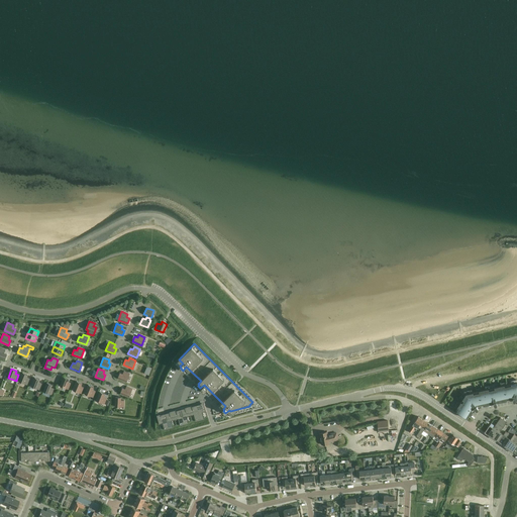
[(123,374),(120,373),(118,378),(126,382),(130,374),(124,371),(123,374)]
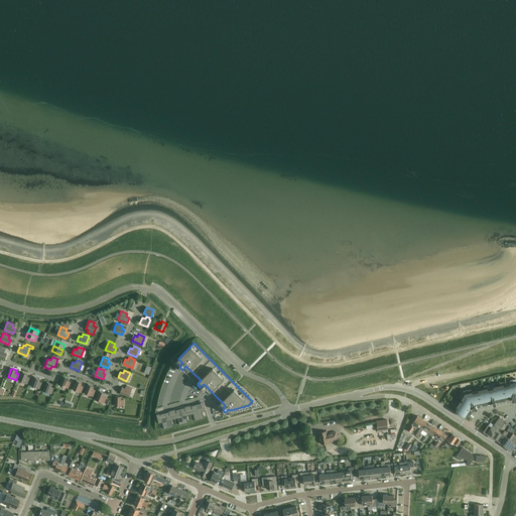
[(26,377),(27,374),(22,372),(19,381),(27,384),(29,378),(26,377)]
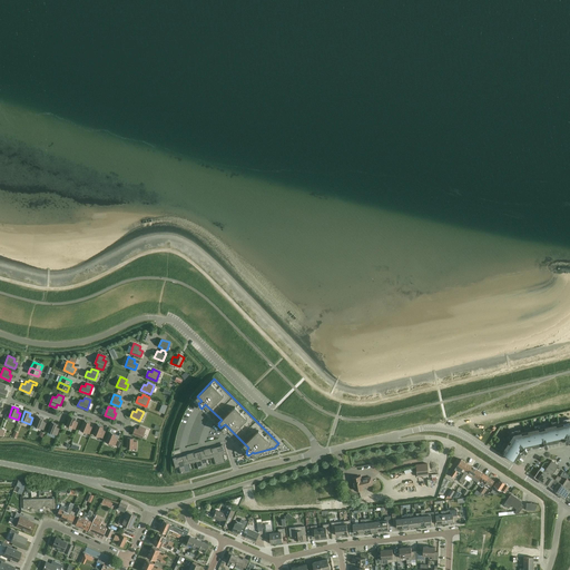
[(75,421),(76,418),(70,415),(66,425),(75,429),(78,422),(75,421)]
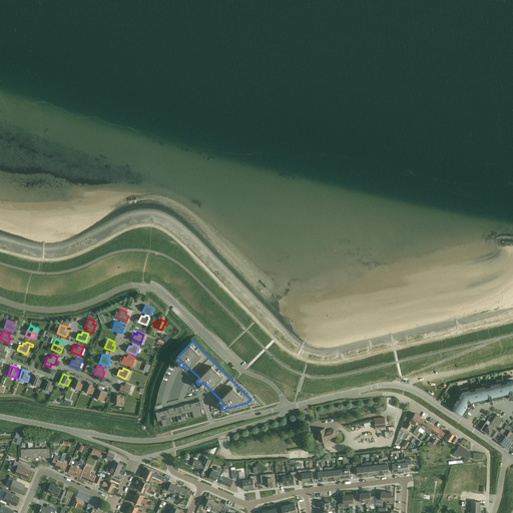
[(38,380),(39,377),(34,375),(31,384),(39,387),(41,381),(38,380)]
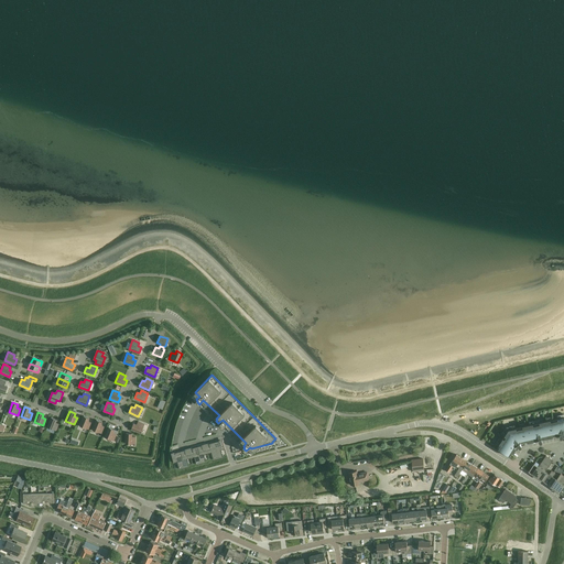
[(88,421),(89,419),(84,416),(79,425),(89,430),(91,423),(88,421)]
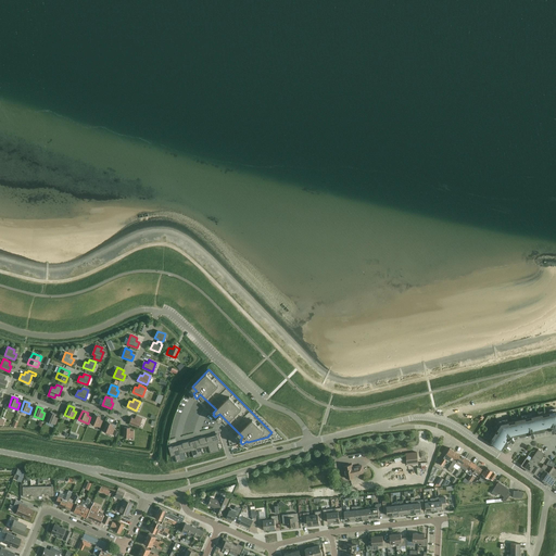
[(541,430),(552,428),(552,430),(552,431),(553,432),(554,431),(555,430),(555,429),(555,411),(538,415),(541,430)]
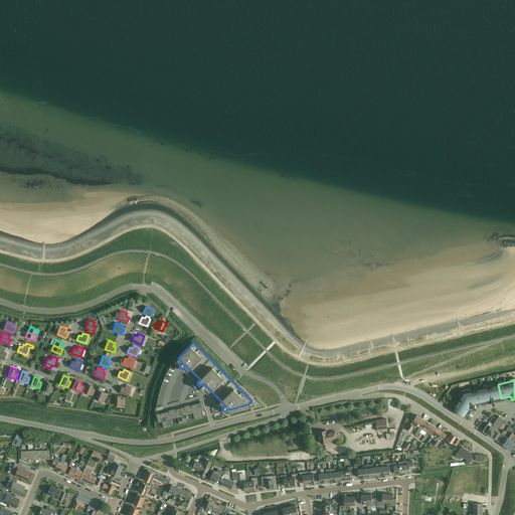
[(50,386),(51,383),(46,381),(43,389),(51,393),(53,387),(50,386)]
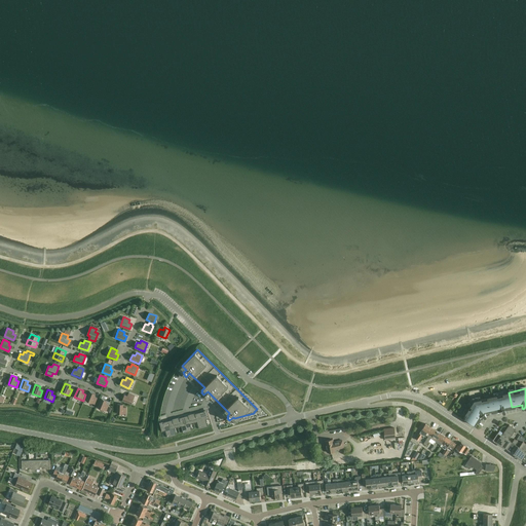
[(94,397),(96,393),(89,391),(86,401),(95,404),(97,398),(94,397)]
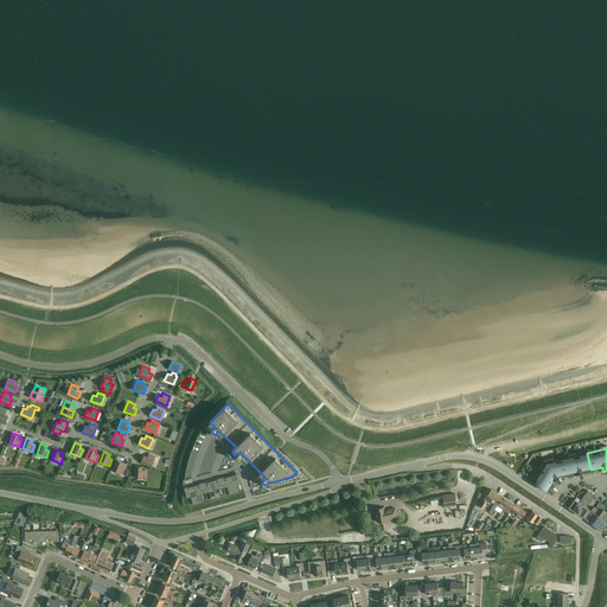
[(147,457),(144,455),(141,461),(152,466),(155,457),(148,453),(147,457)]
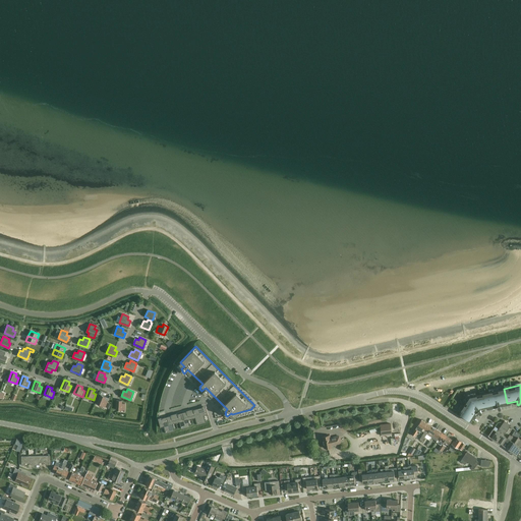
[(504,389),(496,391),(488,393),(491,407),(497,406),(498,408),(499,409),(500,408),(501,408),(501,407),(500,405),(507,403),(504,389)]
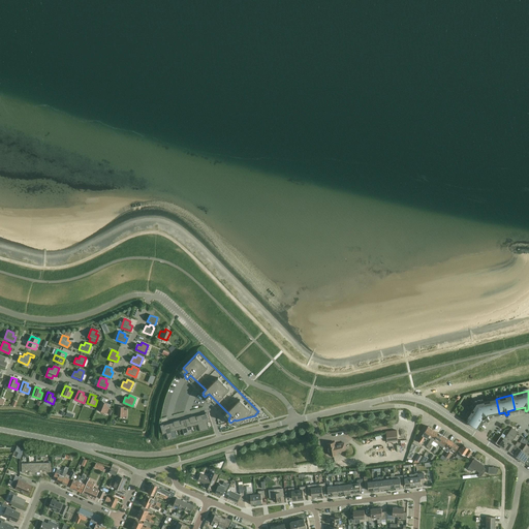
[(496,399),(476,403),(467,419),(479,427),(486,417),(487,419),(488,419),(489,419),(489,418),(489,417),(488,415),(499,413),(496,399)]
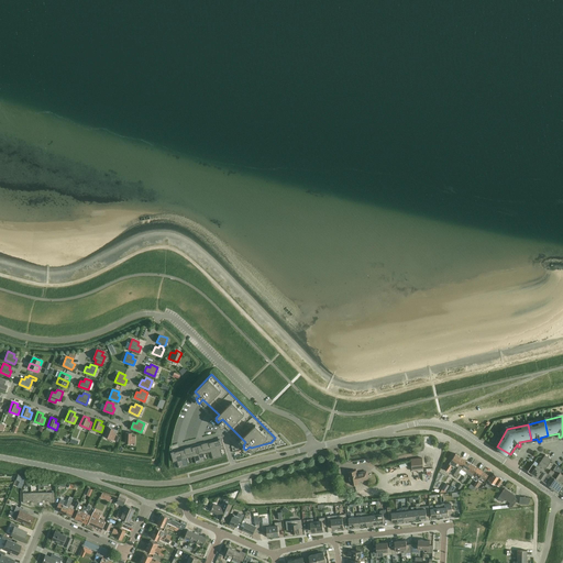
[(113,432),(114,429),(109,427),(105,437),(113,440),(117,433),(113,432)]
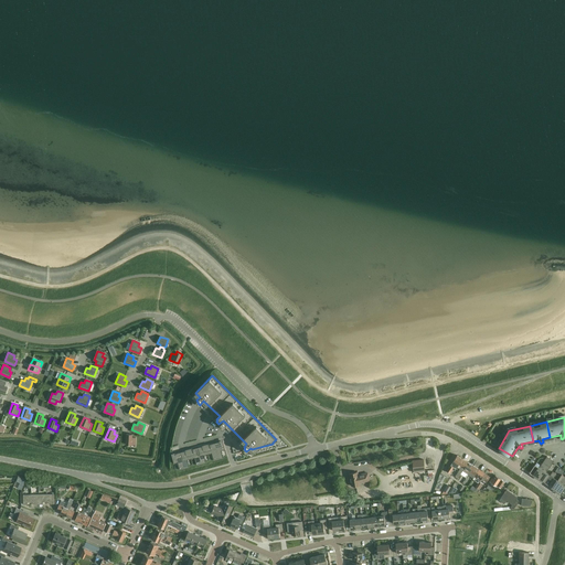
[(132,437),(132,434),(126,434),(126,445),(136,445),(136,438),(132,437)]
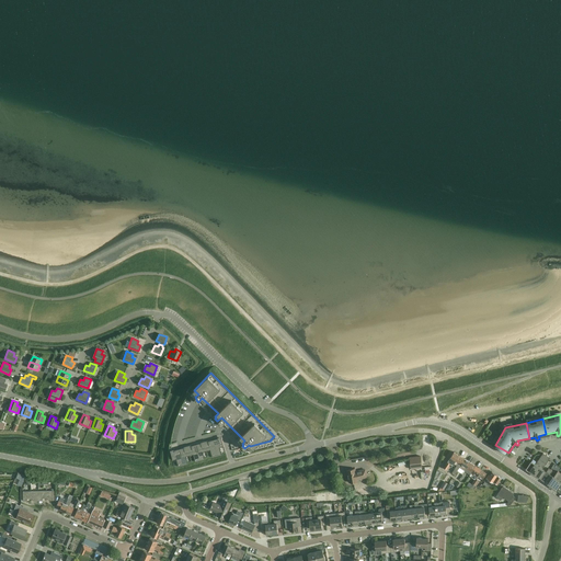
[(213,439),(217,456),(221,455),(221,454),(220,447),(224,446),(221,438),(218,439),(218,438),(213,439)]
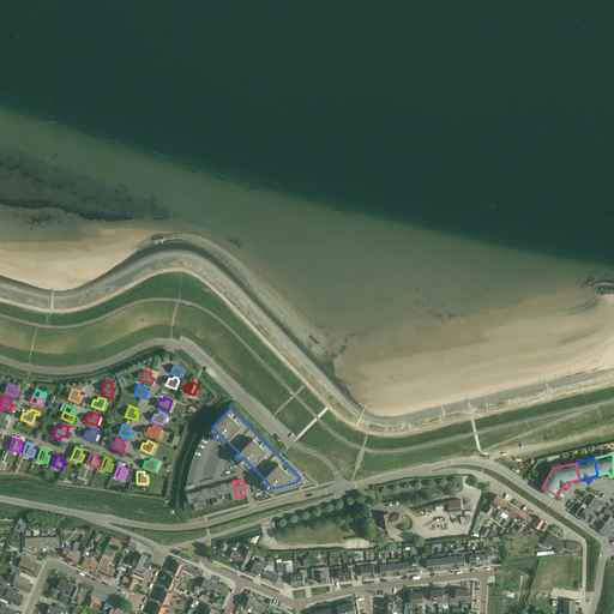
[(230,493),(232,499),(232,500),(238,499),(233,481),(228,483),(229,488),(226,489),(226,493),(230,493)]
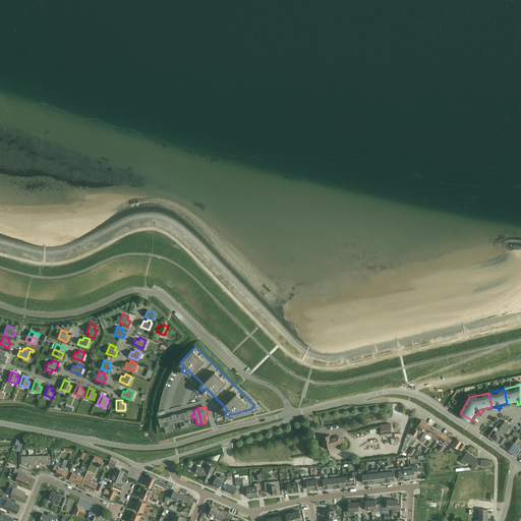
[(190,426),(190,425),(188,419),(191,418),(191,415),(187,416),(186,411),(182,412),(186,427),(190,426)]
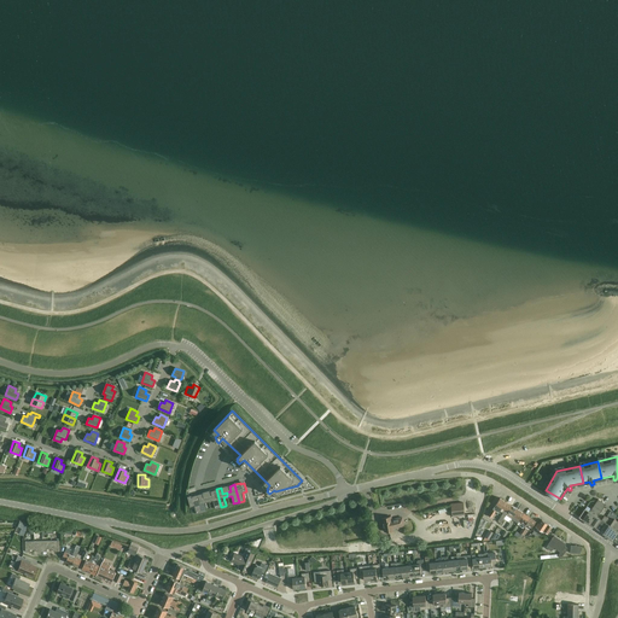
[(211,497),(208,497),(209,502),(213,501),(215,507),(215,508),(221,507),(216,489),(210,491),(211,497)]
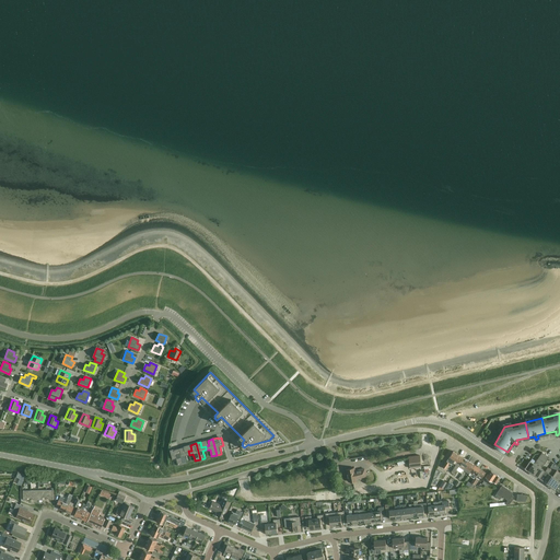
[(178,448),(183,464),(188,463),(186,455),(189,455),(188,451),(185,452),(184,446),(178,448)]
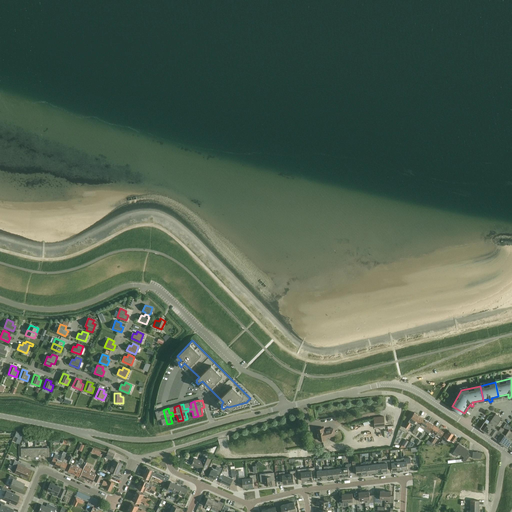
[(161,419),(163,425),(167,424),(163,410),(159,411),(159,412),(156,413),(157,420),(161,419)]
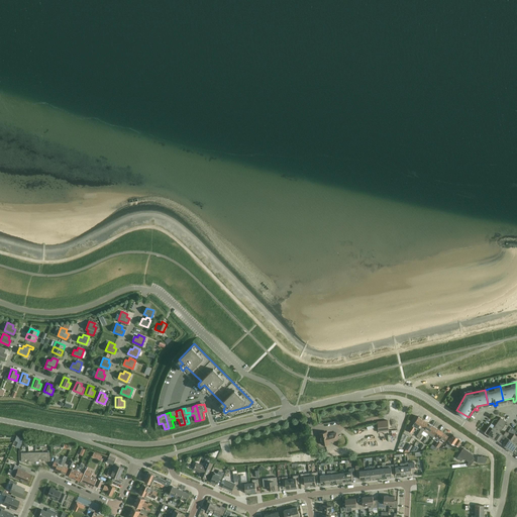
[(418,427),(423,420),(418,416),(408,431),(411,433),(416,426),(417,427),(418,427)]
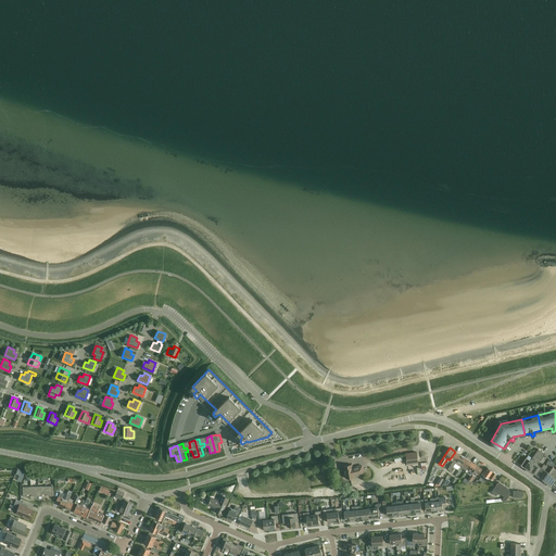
[(529,470),(542,452),(539,449),(530,460),(527,457),(521,465),(520,464),(520,465),(529,470)]
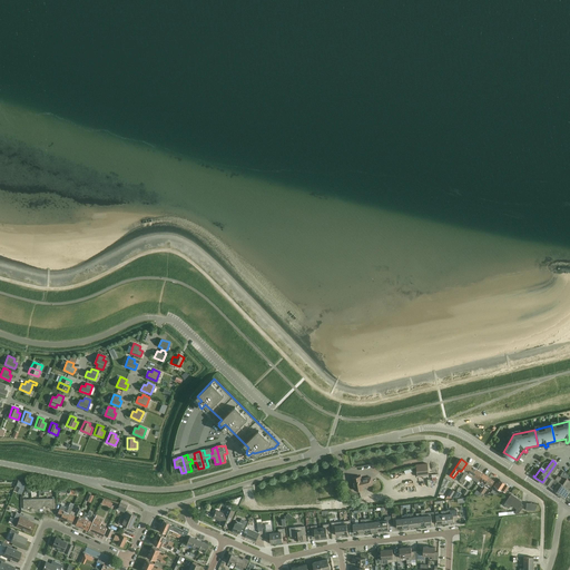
[(428,463),(416,464),(418,475),(429,474),(428,463)]
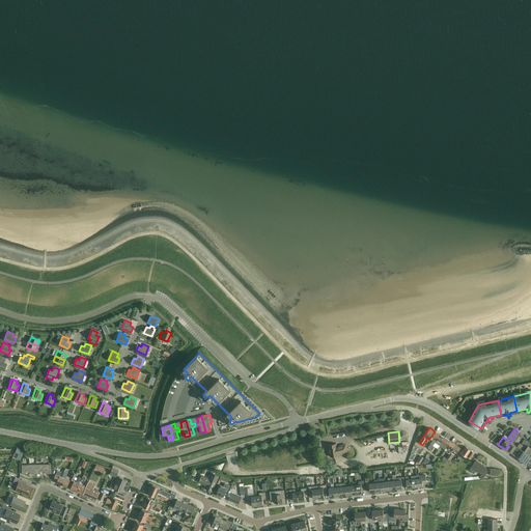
[(430,449),(440,435),(435,431),(429,439),(432,441),(427,448),(430,449)]
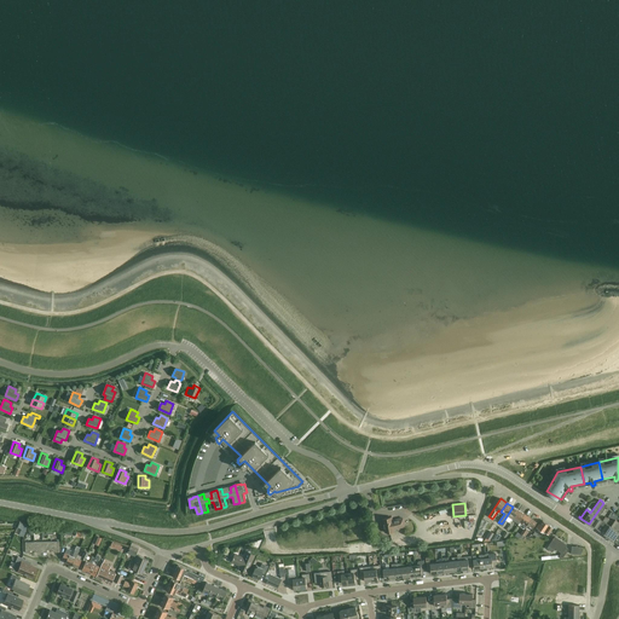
[(601,524),(602,521),(599,518),(607,505),(603,503),(589,524),(597,530),(601,524)]
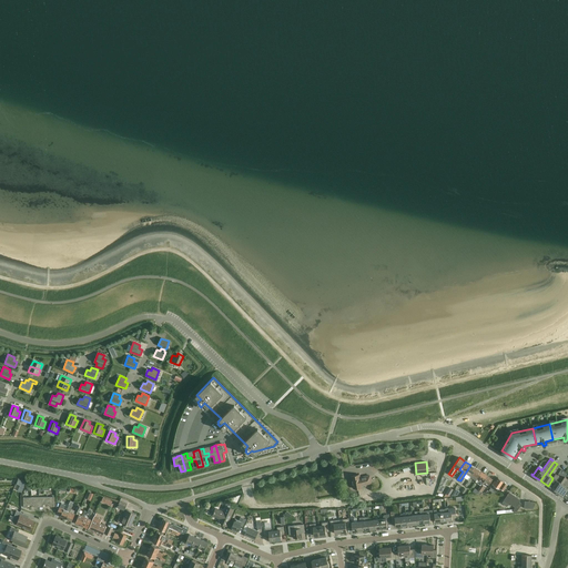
[(470,477),(476,468),(470,465),(460,480),(464,476),(469,479),(470,477)]
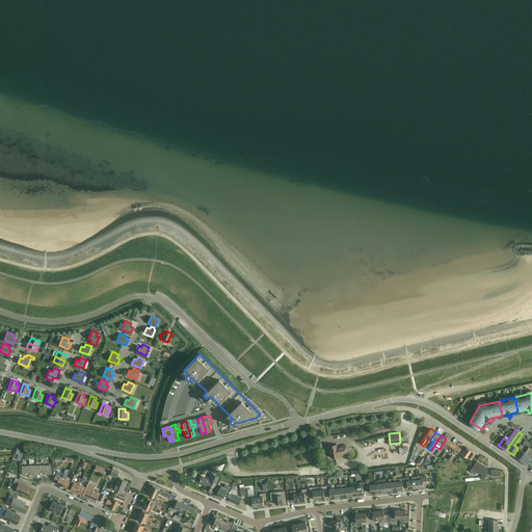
[(446,450),(446,449),(451,442),(446,439),(441,447),(446,450)]
